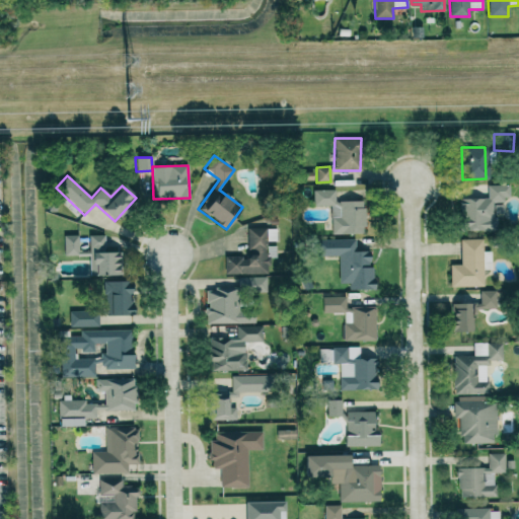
[(496,230),(496,210),(494,210),(494,201),(509,201),(509,184),(488,186),(488,199),(460,199),(460,230),(496,230)]
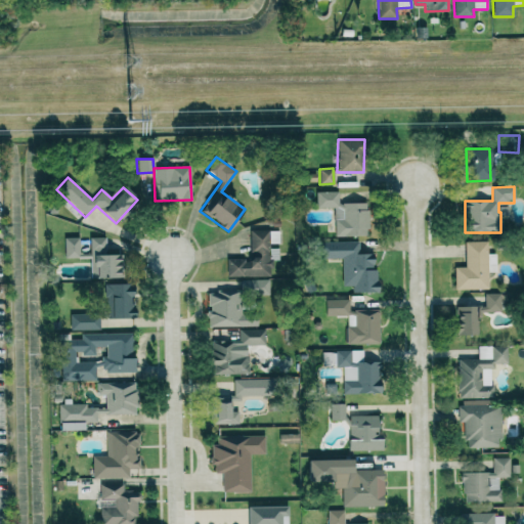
[(336,236),(369,235),(368,203),(339,203),(338,191),(316,191),(316,208),(335,207),(336,236)]
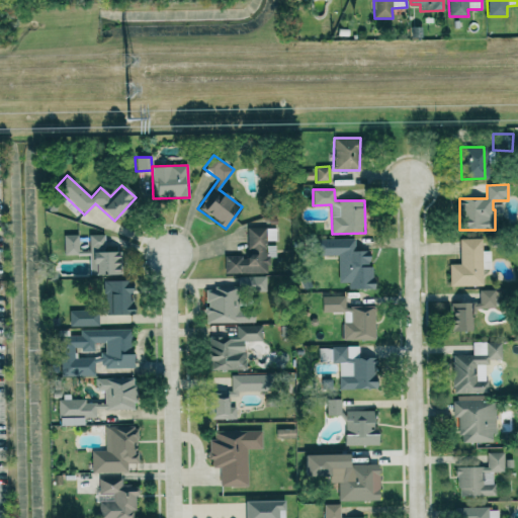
[(224,273),(268,273),(268,227),(247,227),(247,256),(224,256),(224,273)]
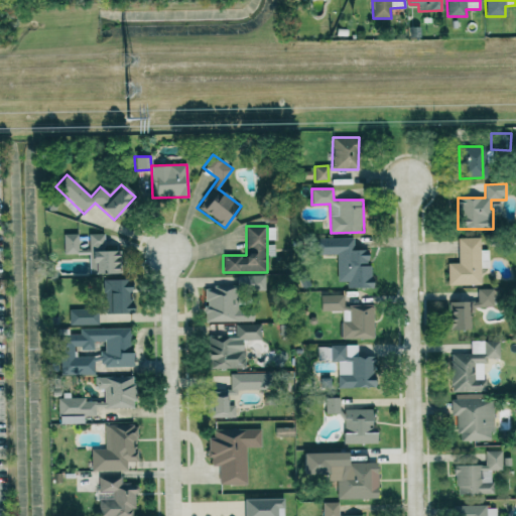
[(89,234),(90,274),(118,273),(117,244),(104,245),(104,233),(89,234)]
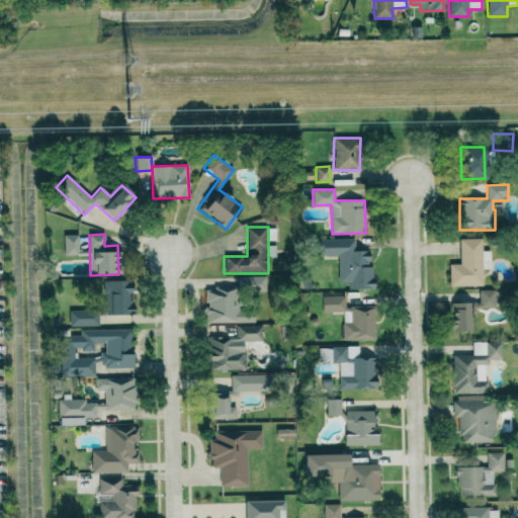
[(63,235),(64,255),(78,255),(77,235),(63,235)]
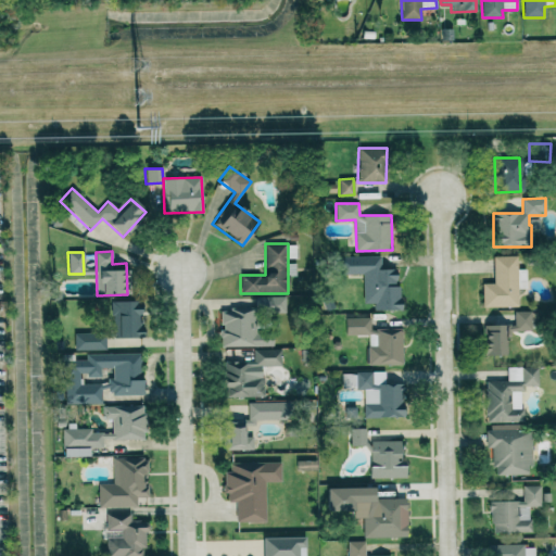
[(363,274),(363,304),(374,304),(374,311),(401,310),(401,287),(395,287),(395,269),(380,269),(380,256),(340,256),(340,275),(363,274)]
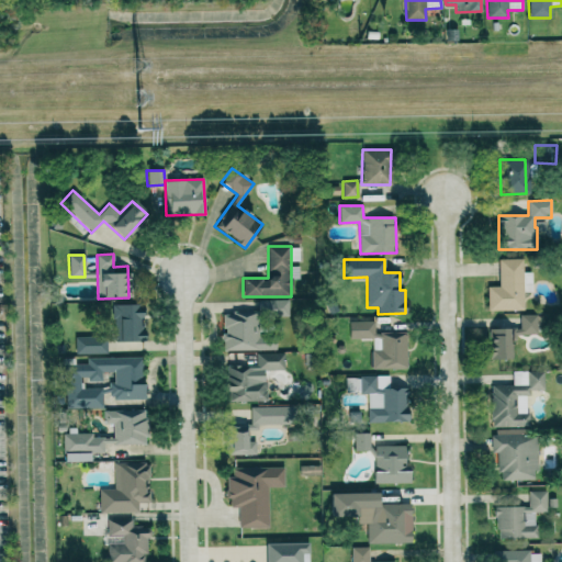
[(489,311),(524,310),(524,292),(532,292),(532,272),(523,272),(523,259),(498,259),(499,287),(487,287),(489,311)]
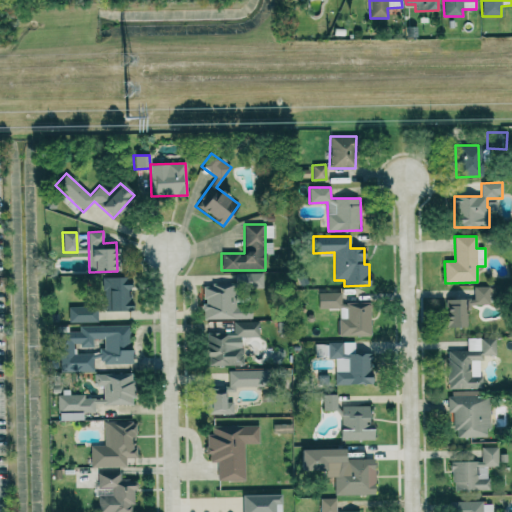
[(263,273),(235,273),(235,288),(263,288),(263,273)]
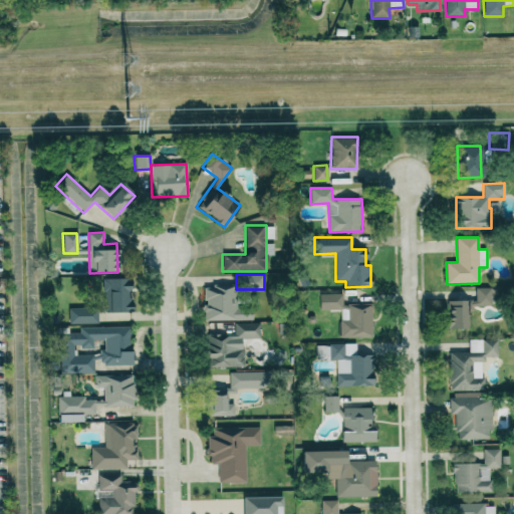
[(131,278),(103,279),(104,313),(132,312),(131,278)]
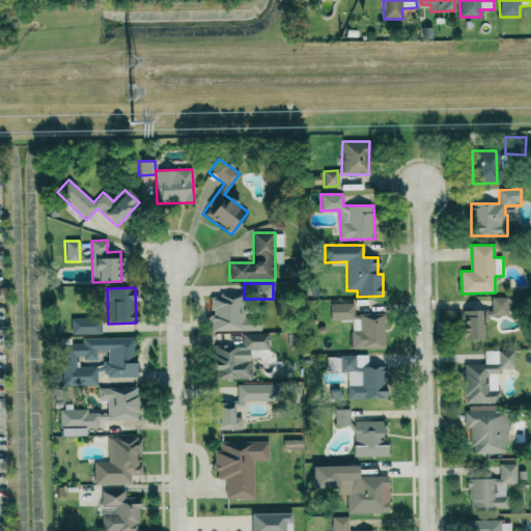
[(210,331),(260,331),(260,320),(241,320),(240,295),(211,295),(211,314),(210,314),(210,331)]
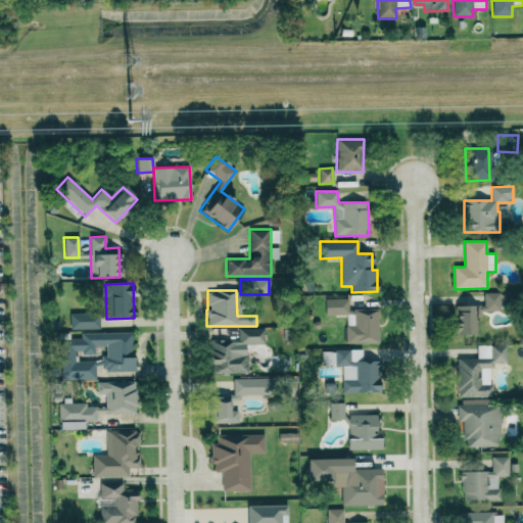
[(456,334),(478,334),(477,311),(504,311),(504,292),(483,292),(484,305),(456,305),(456,334)]
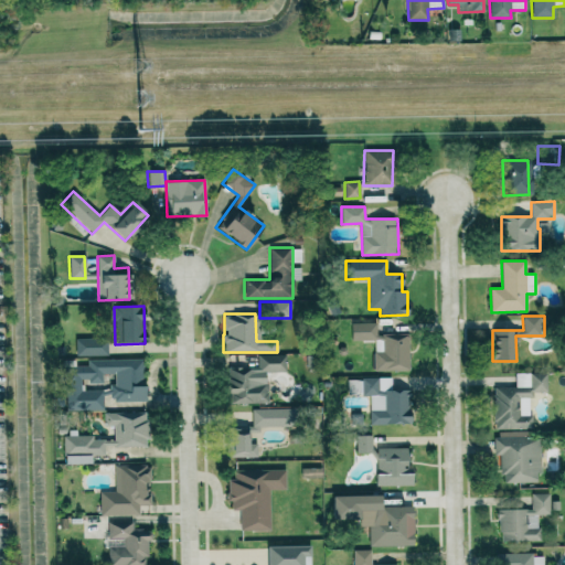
[(351,340),(374,340),(374,371),(408,371),(408,334),(375,334),(375,323),(351,323),(351,340)]
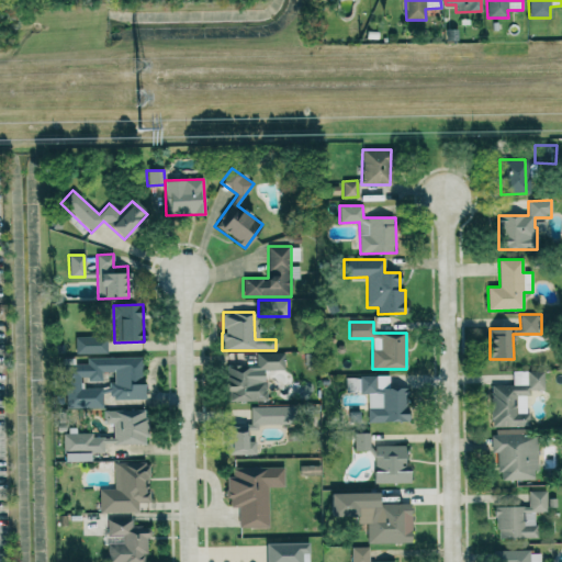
[(75,353),(107,352),(107,336),(75,336),(75,353)]
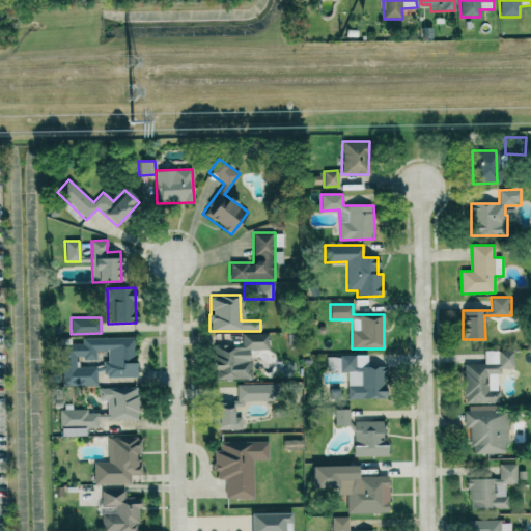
[(251,379),(250,350),(269,350),(269,333),(242,334),(242,344),(213,345),(213,370),(216,370),(216,379),(251,379)]
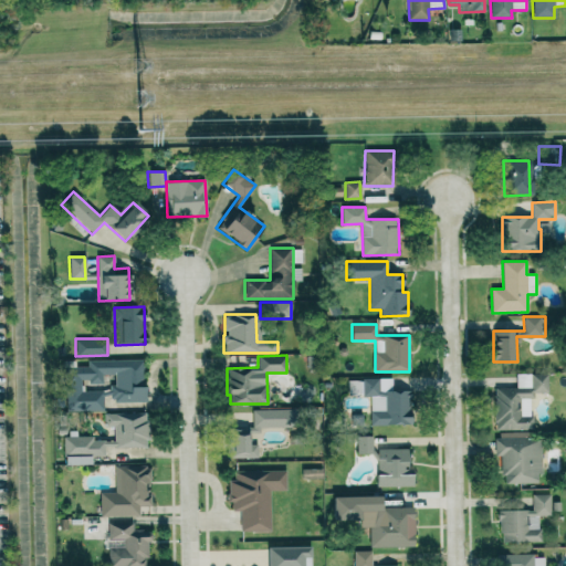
[(64,411),(103,411),(102,390),(81,391),(81,381),(102,381),(102,374),(114,374),(115,385),(111,385),(111,402),(144,401),(143,359),(87,359),(87,366),(63,367),(64,411)]
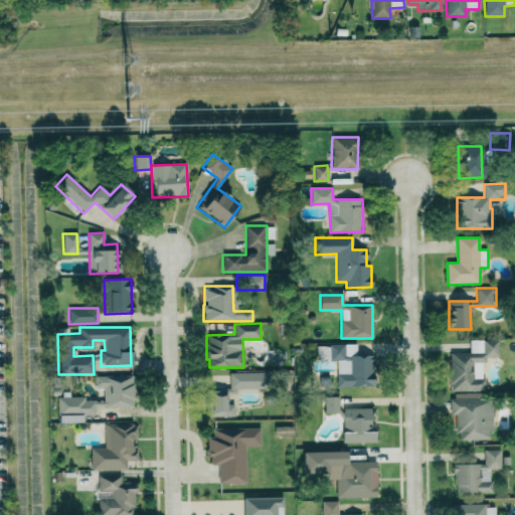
[(498,340),(470,340),(470,353),(450,353),(450,391),(484,391),(484,357),(499,357),(498,340)]
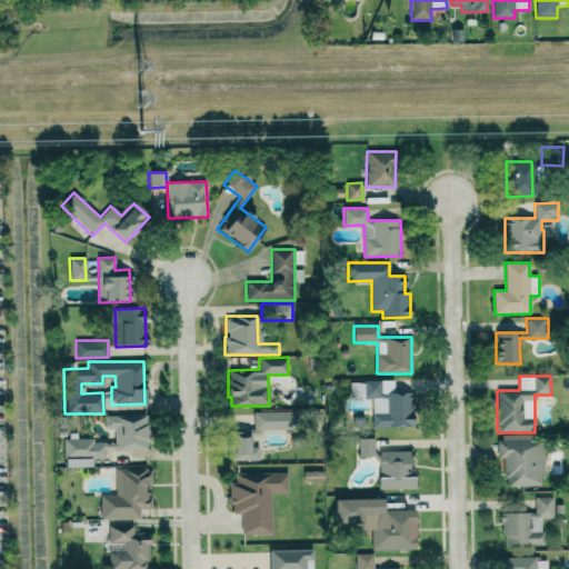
[(412,427),(411,393),(393,395),(393,380),(349,381),(350,399),(371,398),(372,428),(412,427)]
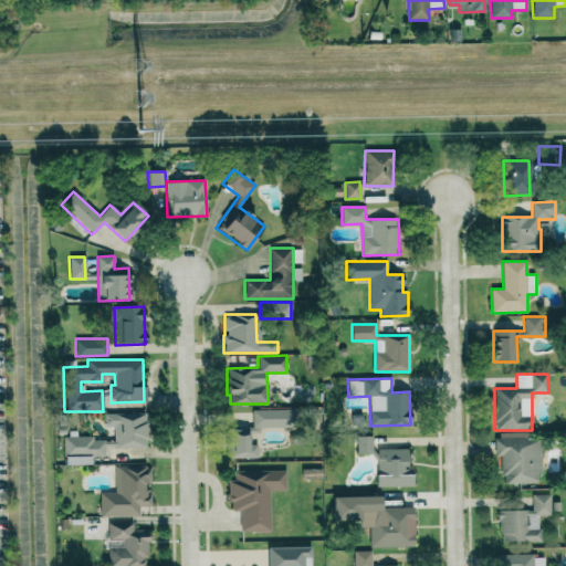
[(252,427),(231,427),(231,458),(258,458),(258,444),(248,444),(248,432),(259,432),(259,427),(296,427),(296,409),(252,409),(252,427)]
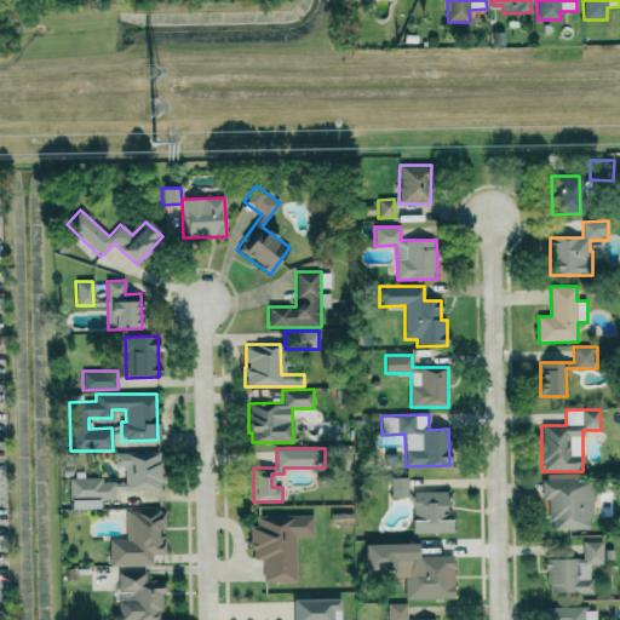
[(160,489),(160,452),(114,453),(114,468),(124,468),(125,482),(102,482),(102,477),(69,478),(69,498),(70,498),(72,509),(98,509),(98,499),(114,499),(114,489),(160,489)]
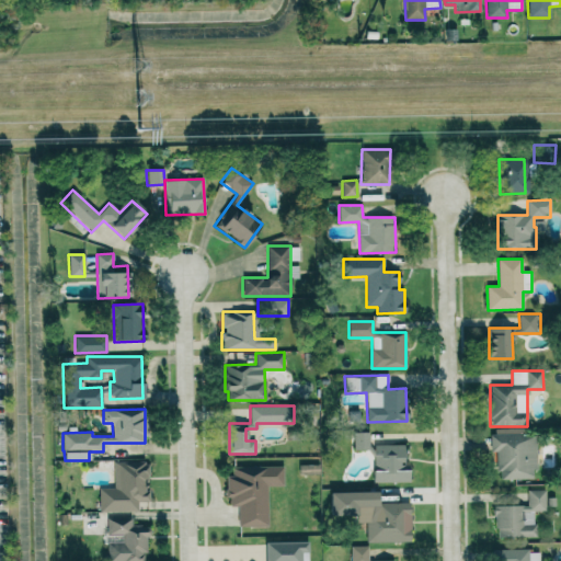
[(353,433),(354,450),(368,450),(368,432),(353,433)]
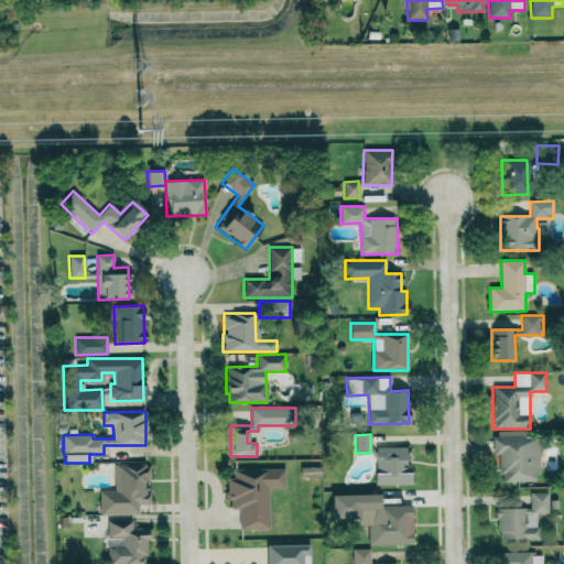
[(492,437),(492,455),(500,455),(500,481),(539,481),(538,436),(492,437)]
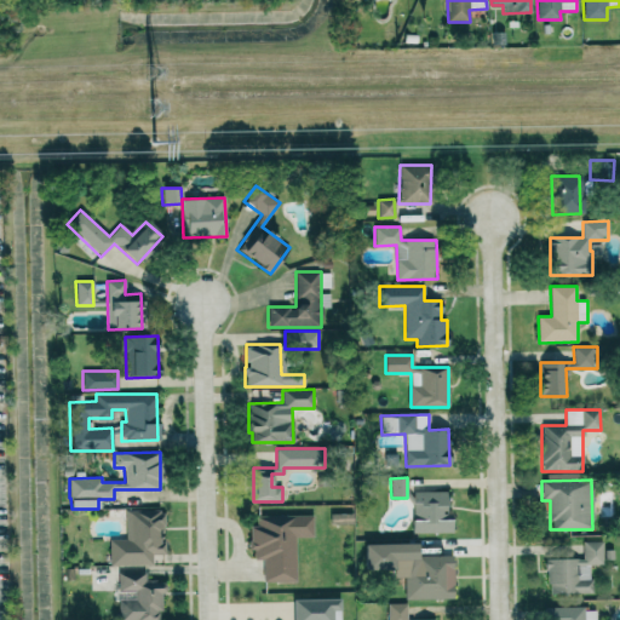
[(452,511),(447,512),(447,492),(412,492),(413,533),(452,533),(452,511)]
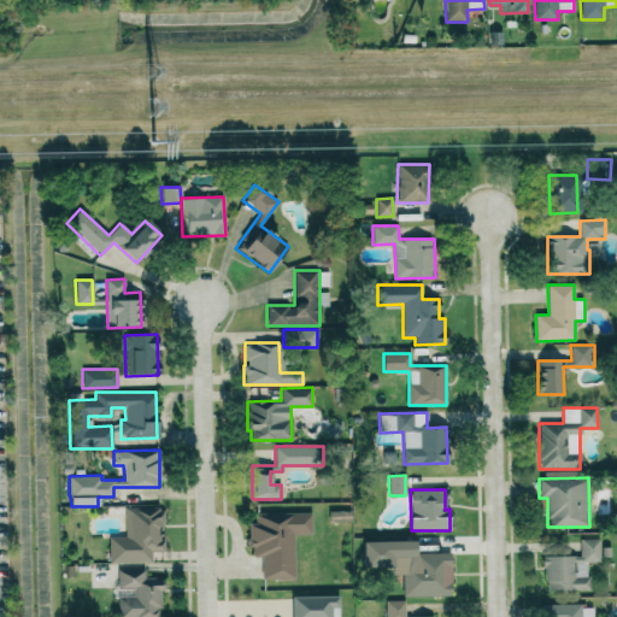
[(151,563),(151,551),(163,551),(163,507),(124,507),(124,536),(109,538),(109,563),(151,563)]
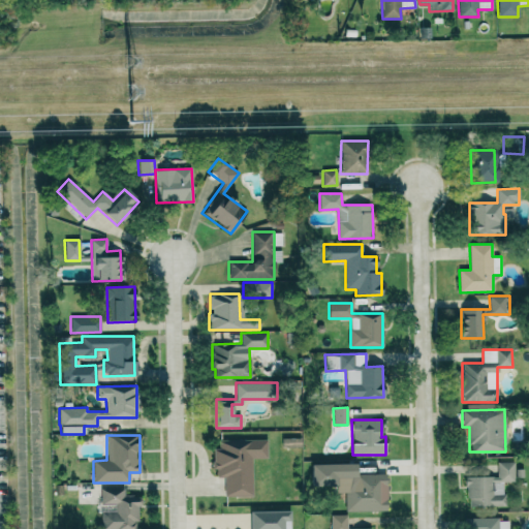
[(301,438),(281,438),(282,448),(301,447),(301,438)]
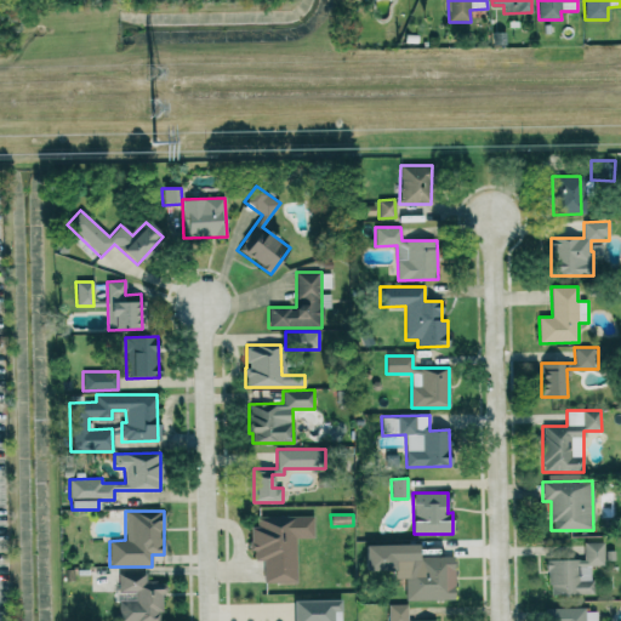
[(296,582),(296,539),(314,539),(313,516),(257,517),(257,527),(250,527),(250,560),(262,560),(263,584),(296,582)]
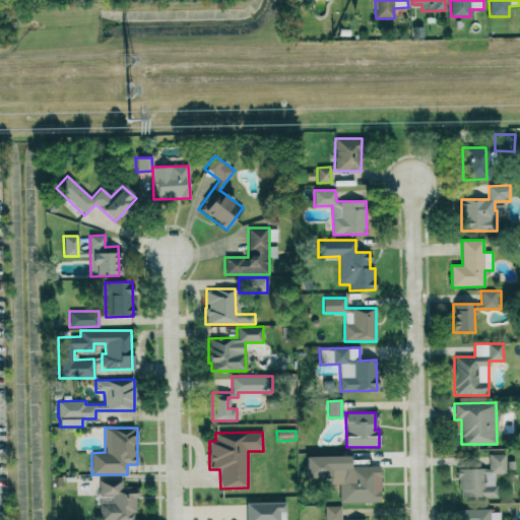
[(506,454),(489,454),(489,468),(458,469),(459,499),(496,498),(495,474),(506,473),(506,454)]
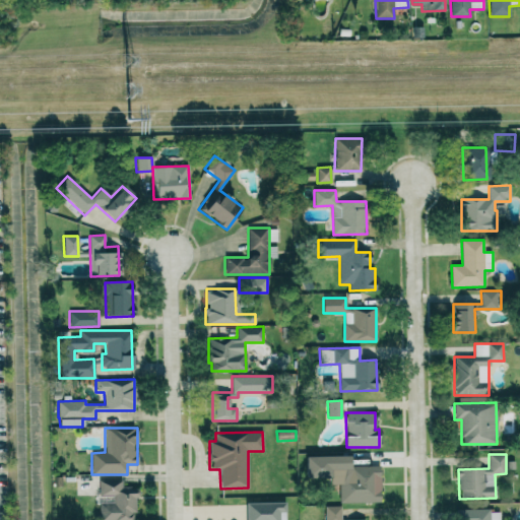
[(339,503),(381,502),(380,466),(339,467),(339,456),(315,456),(315,465),(322,465),(323,477),(339,477),(339,503)]
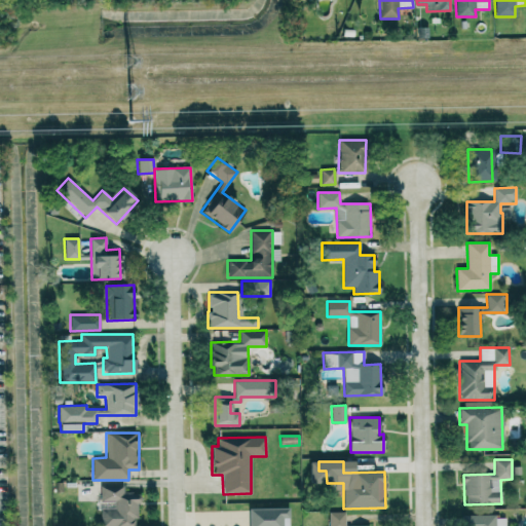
[(100,525),(137,525),(137,493),(123,493),(123,485),(100,485),(100,501),(113,501),(113,509),(100,509),(100,525)]
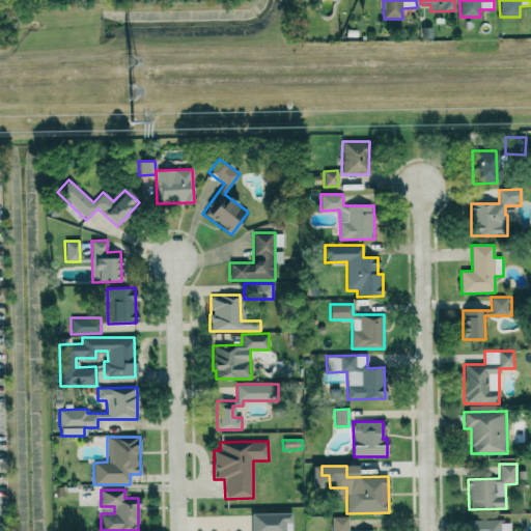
[(290,530),(291,512),(250,513),(250,530),(290,530)]
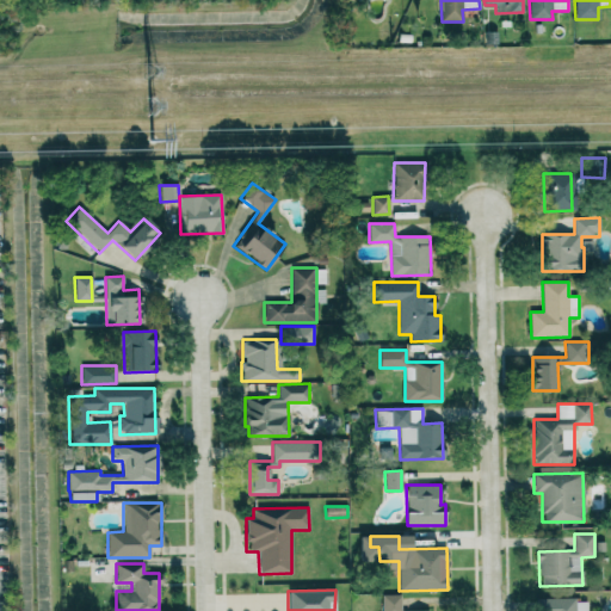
[(429,610),(401,610),(401,596),(382,594),(381,610),(429,610)]
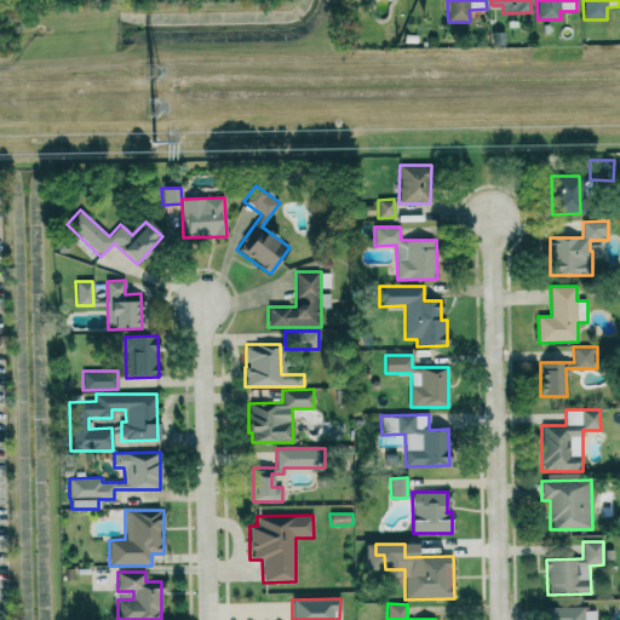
[(545,608),(544,619),(596,619),(597,608),(545,608)]
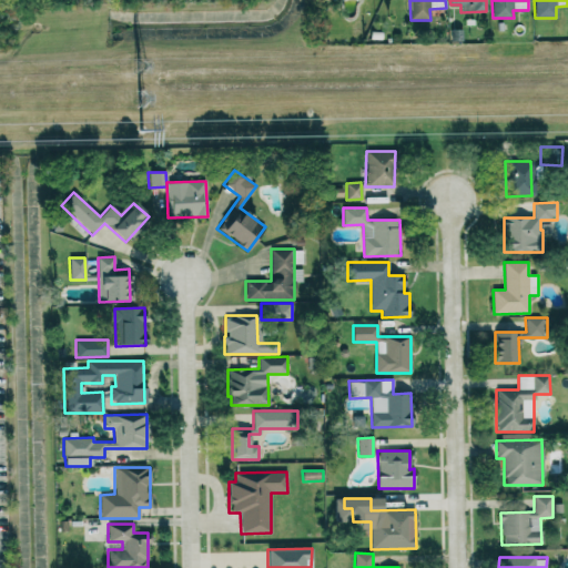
All buildings are outlined.
